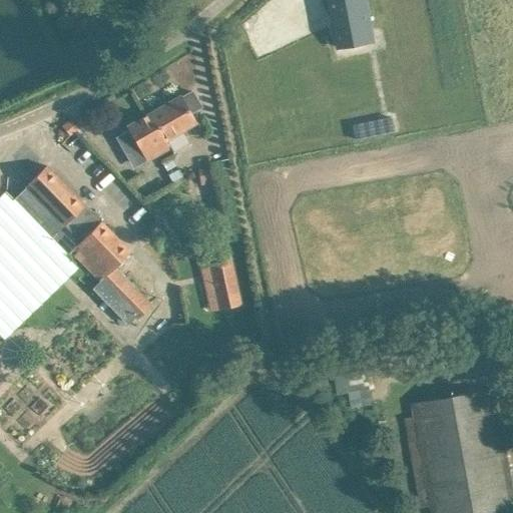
[(367,0),(330,0),(340,47),(375,40),(367,0)]
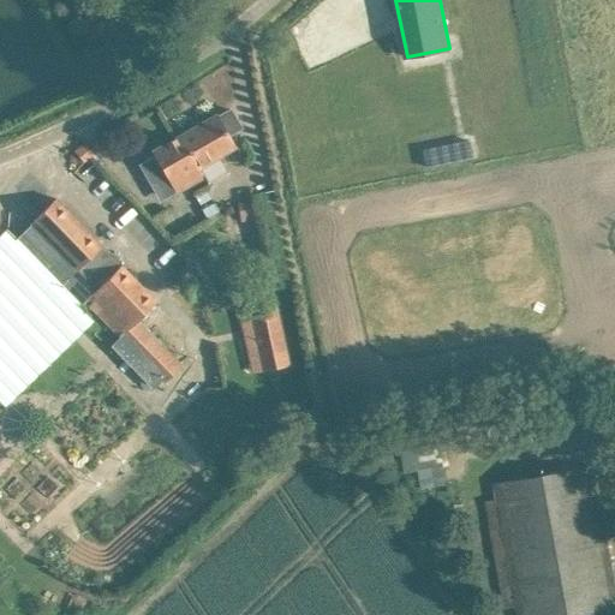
[(216,117),(215,115),(153,151),(155,155),(143,162),(163,197),(175,190),(177,193),(203,178),(206,183),(226,172),(218,157),(234,148),(227,136),(240,129),(230,109),(216,117)]
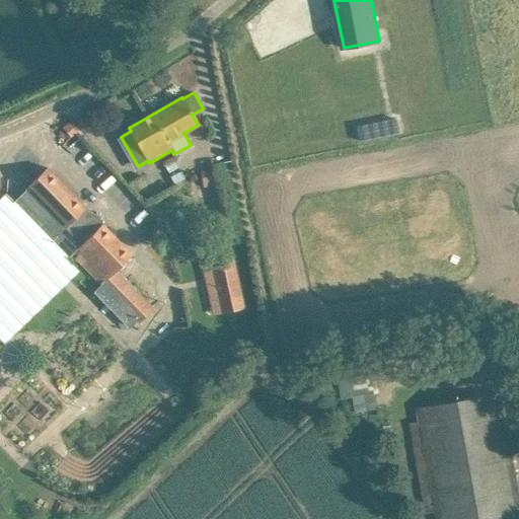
[(397,119),(384,122),(387,136),(400,133),(397,119)]
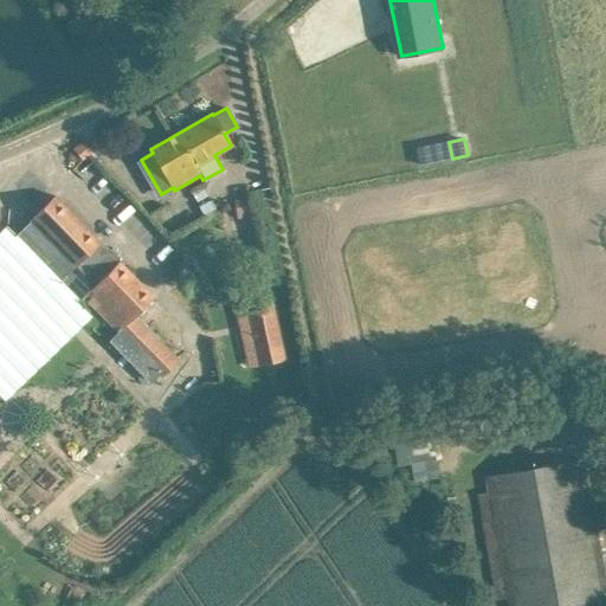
[(0,352),(58,296),(68,287),(81,300),(84,296),(117,331),(134,316),(153,297),(120,262),(116,265),(96,245),(100,242),(55,195),(30,220),(68,258),(53,271),(23,240),(13,249),(0,260),(0,352)]
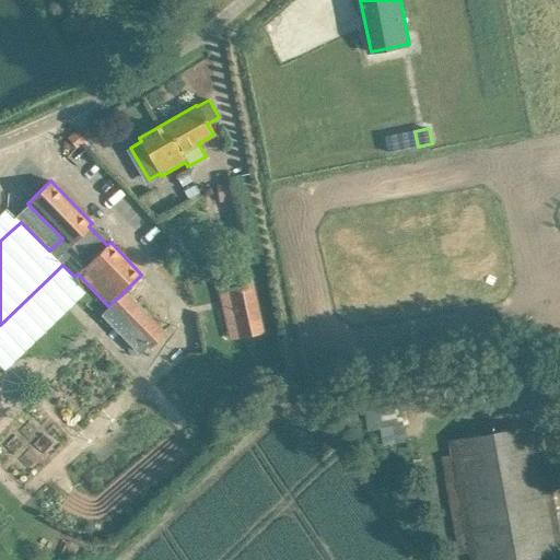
[(228,182),(216,185),(219,202),(232,199),(228,182)]
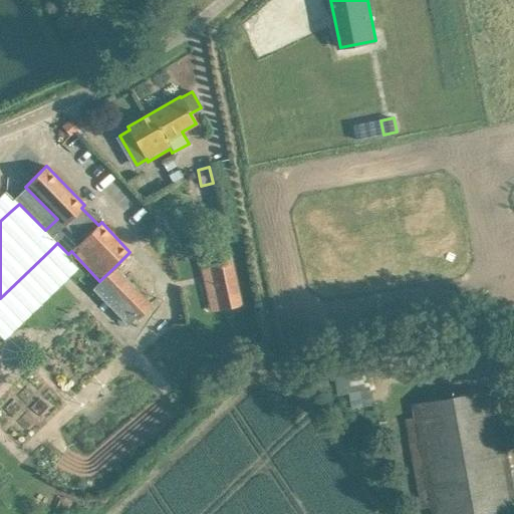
[(220,307),(238,303),(229,259),(210,263),(220,307)]
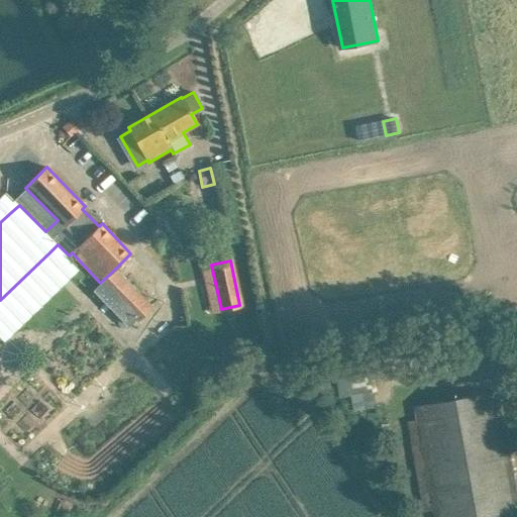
[(516,490),(499,391),(415,406),(434,516),(484,516),(516,511),(516,490)]
